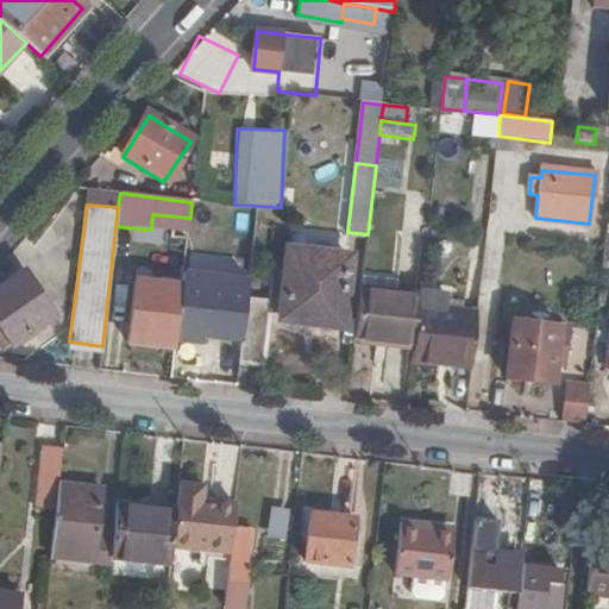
[(274,262),(269,300),(283,302),(282,316),(339,324),(346,257),(290,251),(289,264),(274,262)]
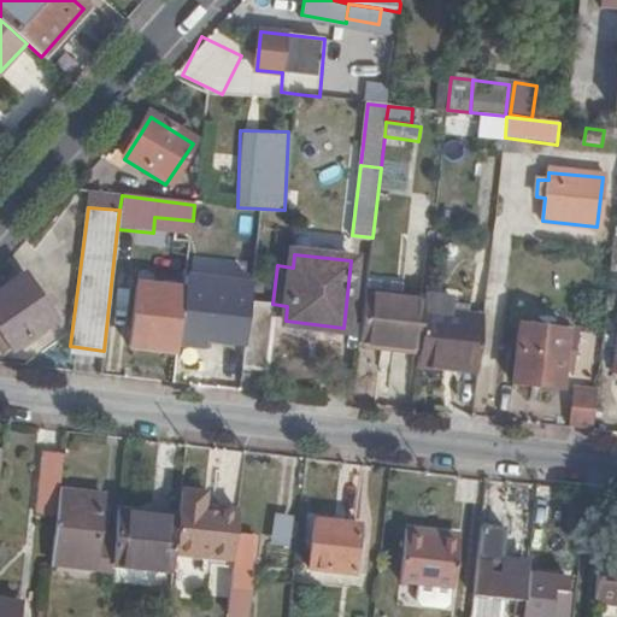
[(0,335),(6,347),(51,323),(28,280),(0,293),(0,335)]
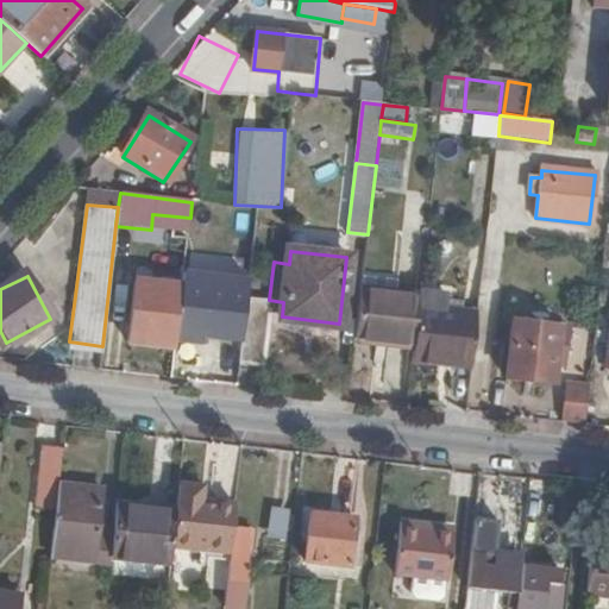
[(355,340),(413,347),(419,297),(397,295),(397,282),(363,277),(355,340)]
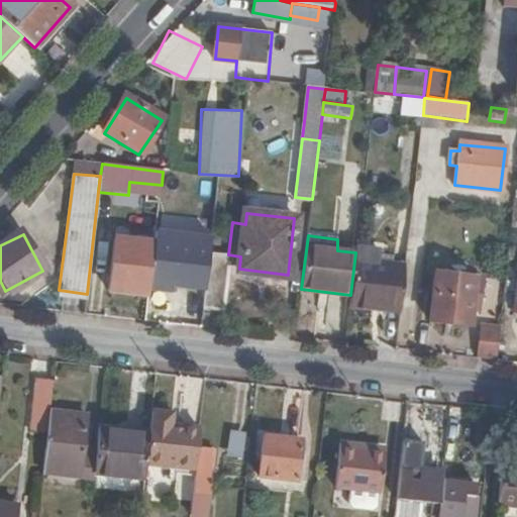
[(106,290),(145,294),(150,244),(124,241),(123,253),(110,252),(106,290)]
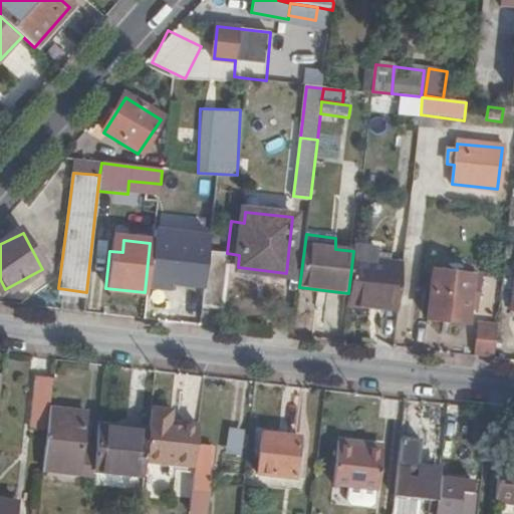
[(347,307),(399,313),(405,263),(378,260),(379,247),(354,244),(353,251),(348,293),(347,307)]
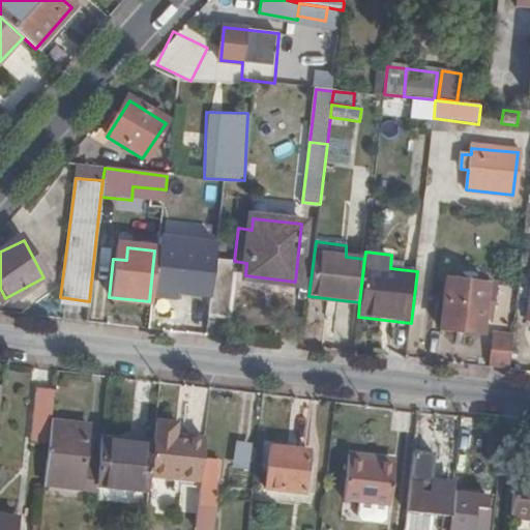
[(227,319),(233,264),(214,262),(207,317),(227,319)]
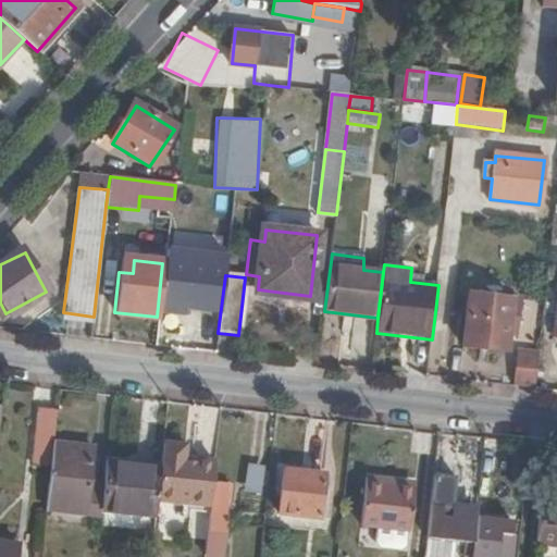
[(517,339),(521,299),(470,293),(465,348),(481,350),(480,364),(490,366),(491,351),(508,354),(509,339),(517,339)]
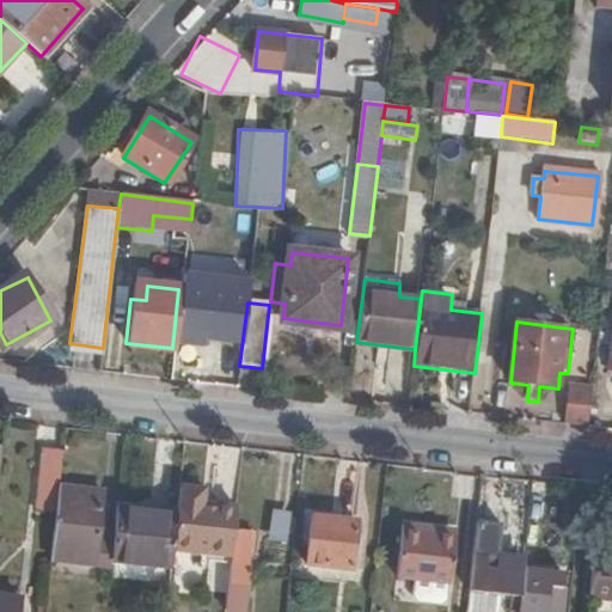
[(568,426),(589,428),(592,392),(570,390),(568,426)]
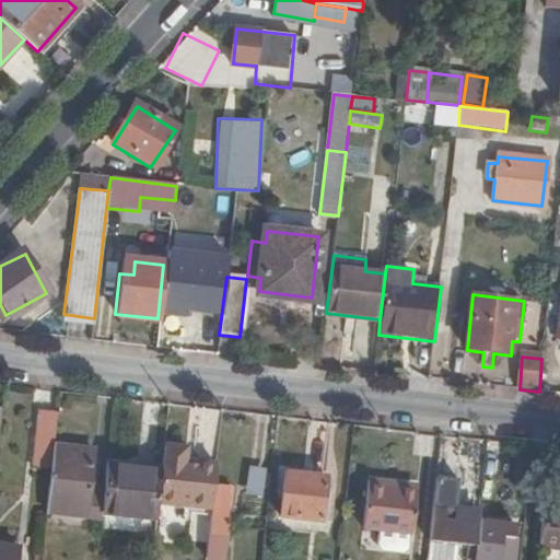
[(56,446),(60,412),(41,411),(35,465),(54,467),(56,446)]
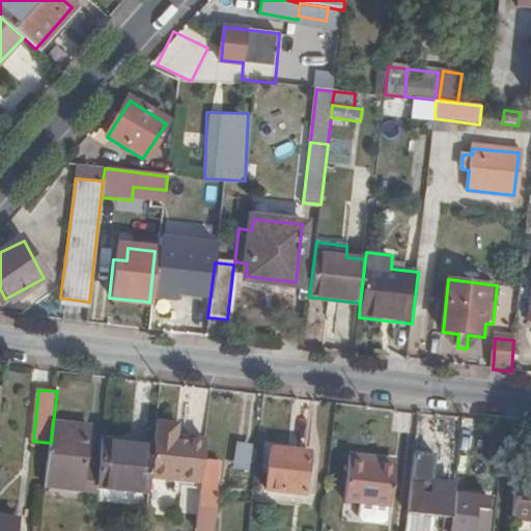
[(158,421),(155,442),(155,446),(151,476),(203,482),(205,462),(207,441),(178,438),(179,423),(158,421)]
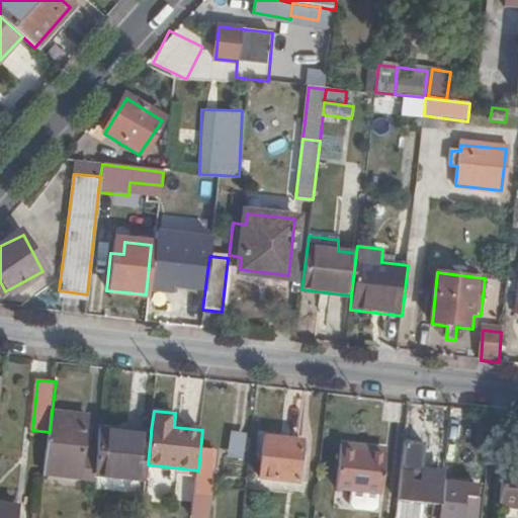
[(88,417),(52,413),(50,432),(46,475),(95,479),(95,475),(98,446),(85,444),(88,417)]
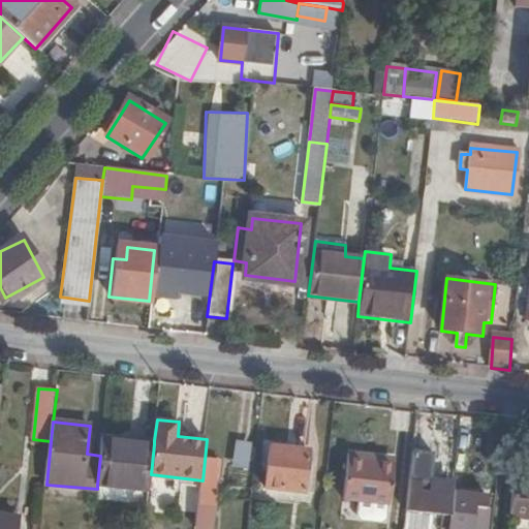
[(154,440),(103,434),(102,439),(154,444),(154,440)]
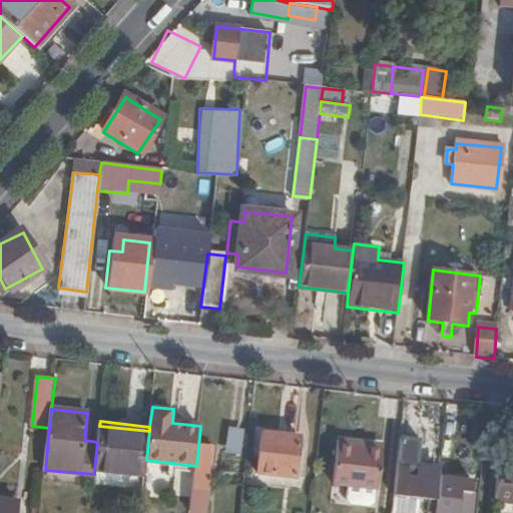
[(149,431),(99,426),(97,442),(94,470),(144,474),(146,460),(149,431)]
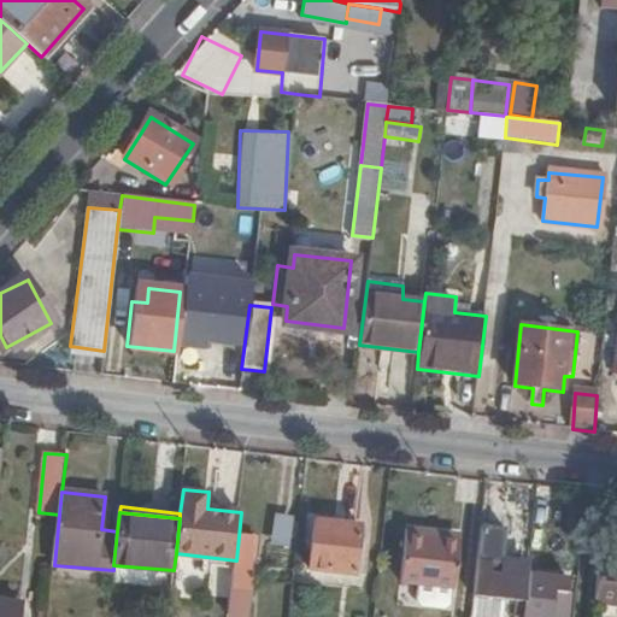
[(274,512),(268,544),(287,546),(292,516),(274,512)]
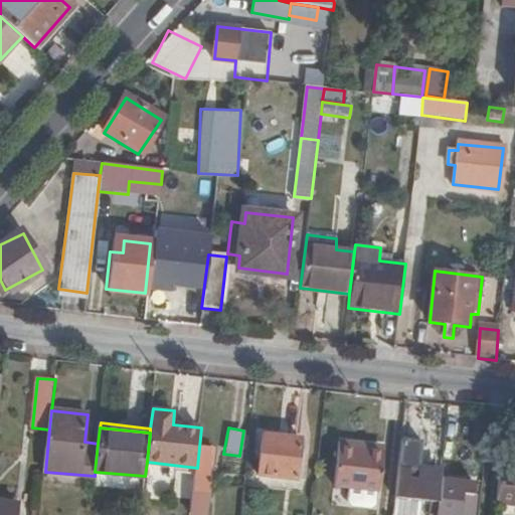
[(298,480),(301,440),(264,436),(260,476),(298,480)]
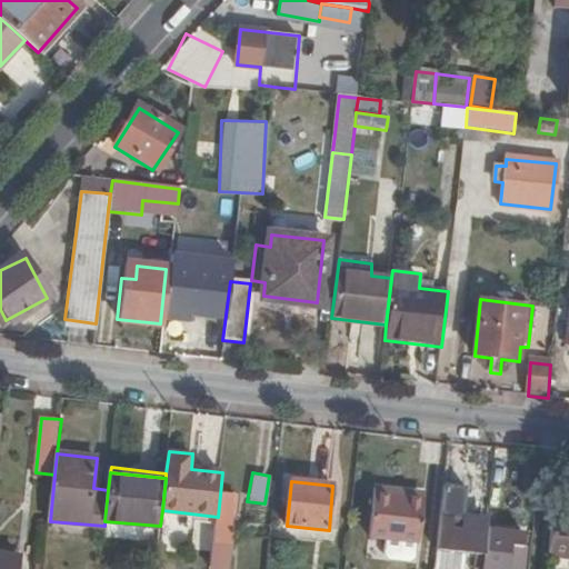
[(465,487),(443,485),(436,550),(466,555),(463,568),(507,568),(509,548),(522,549),(523,536),(460,528),(465,487)]
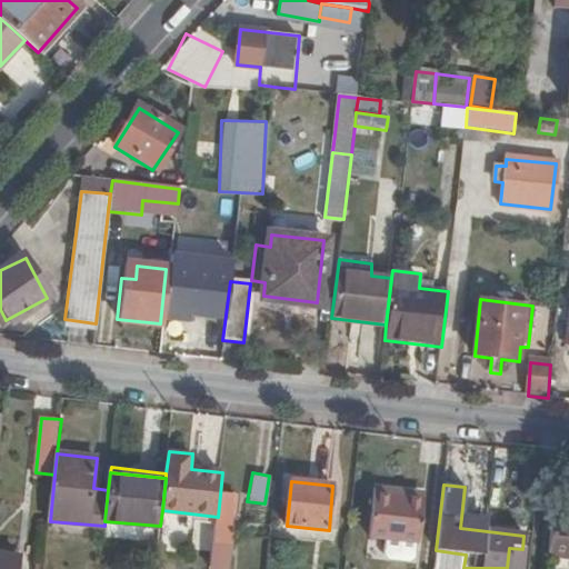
[(390,493),(390,488),(373,487),(367,536),(419,540),(423,497),(390,493)]
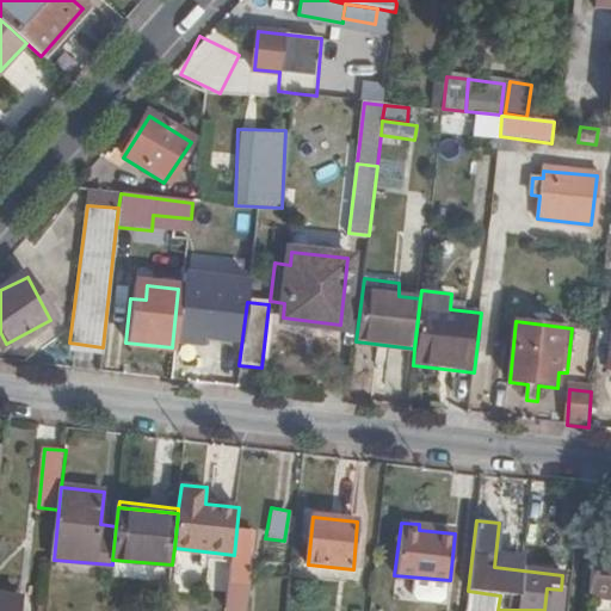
[(254,532),(236,531),(234,555),(230,581),(248,582),(254,532)]
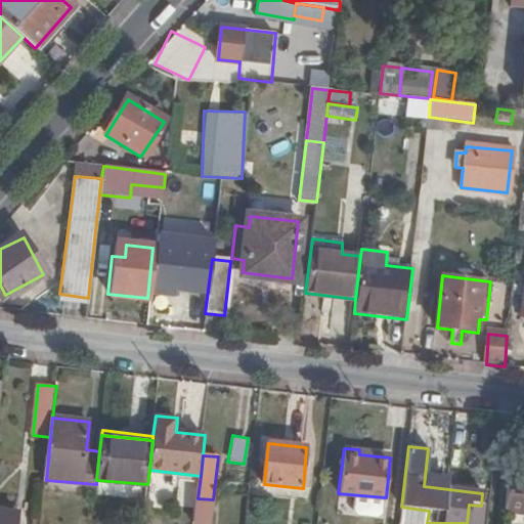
[(523,480),(508,479),(505,511),(523,513),(523,480)]
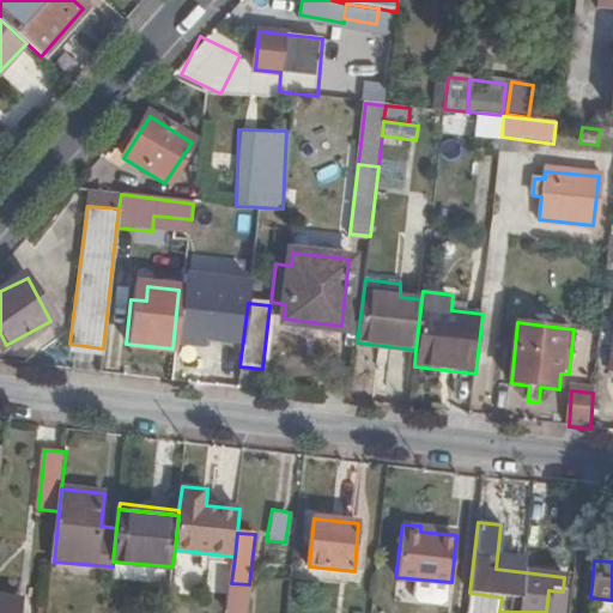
[(0,612),(19,612),(22,599),(0,598),(0,612)]
